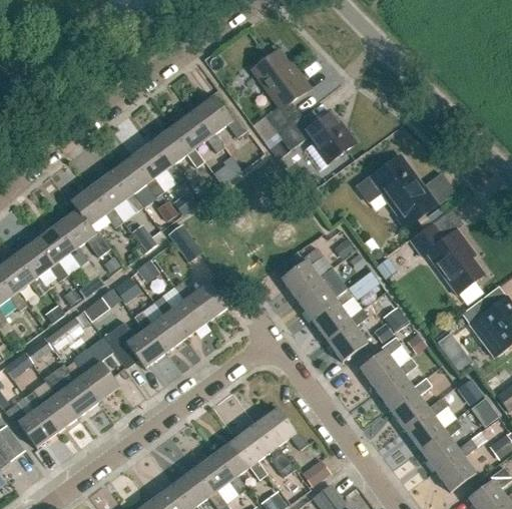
[(266,116),(278,131),(300,114),(291,102),(312,87),(298,69),(295,71),(279,49),(251,69),(279,106),(266,116)]
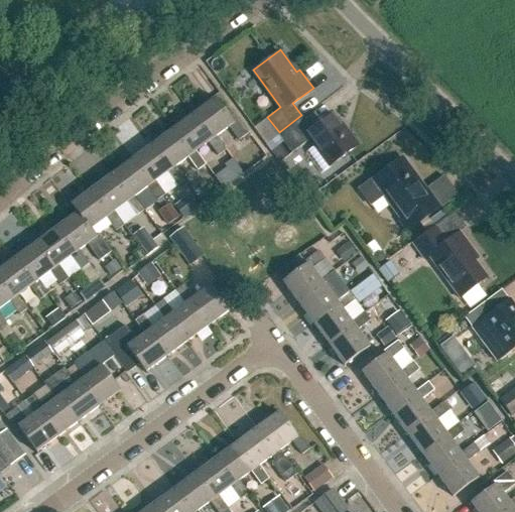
[(217,133),(229,124),(239,137),(247,131),(237,117),(233,119),(215,95),(194,110),(213,135),(216,132),(217,133)]
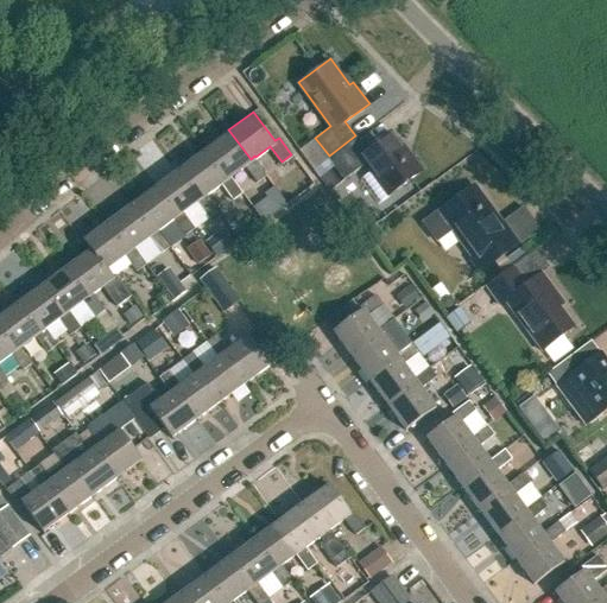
[(231,175),(246,164),(257,179),(267,172),(255,157),(254,156),(251,159),(228,129),(204,147),(226,177),(231,173),(231,175)]
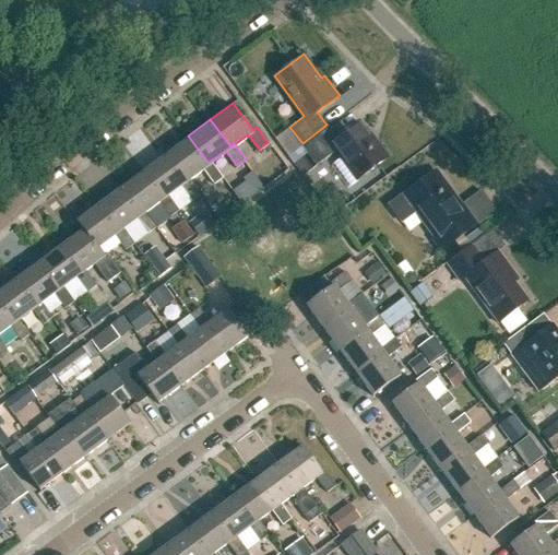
[(327,125),(303,143),(316,162),(336,146),(342,154),(330,163),(346,185),(358,176),(388,154),(376,139),(375,140),(358,119),(335,136),(327,125)]
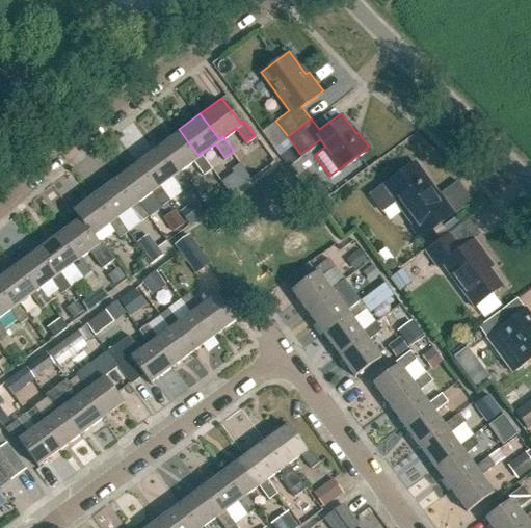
[(181,168),(193,159),(204,173),(212,166),(202,153),(202,152),(197,155),(179,129),(158,144),(177,170),(181,167),(181,168)]
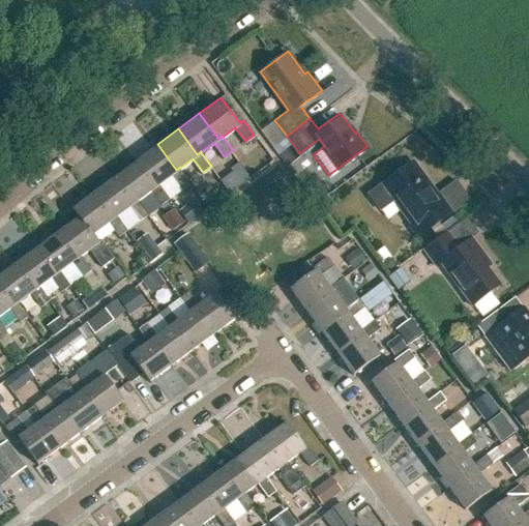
[(159,183),(172,174),(182,187),(190,181),(180,168),(180,167),(176,170),(157,144),(136,159),(155,185),(158,182),(159,183)]
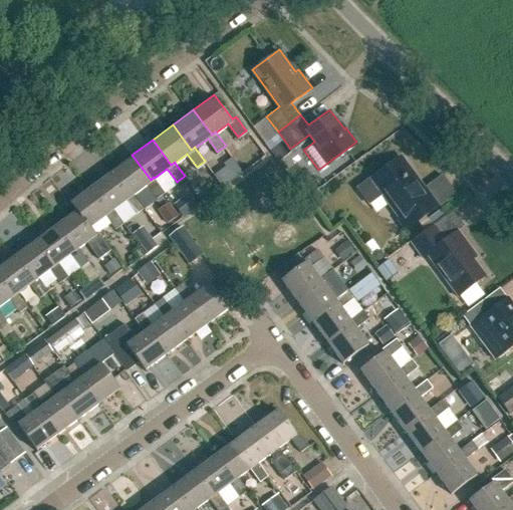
[(278,159),(286,152),(277,141),(269,147),(278,159)]
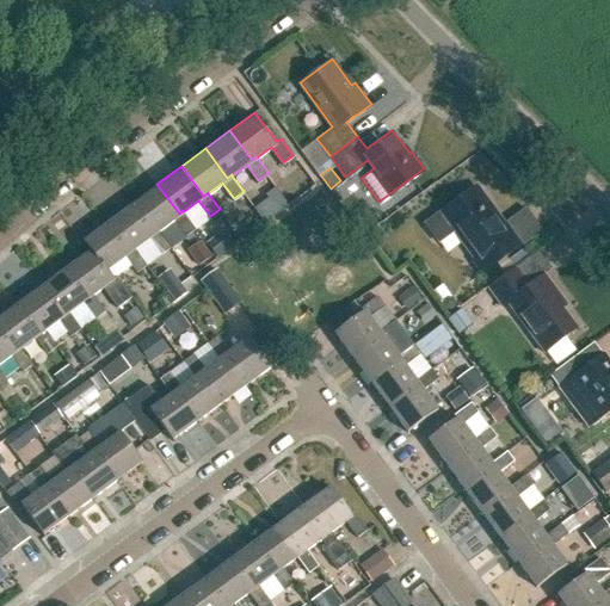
[(159,229),(174,218),(185,234),(196,227),(184,211),(183,210),(179,214),(156,184),(133,202),(154,232),(159,228),(159,229)]
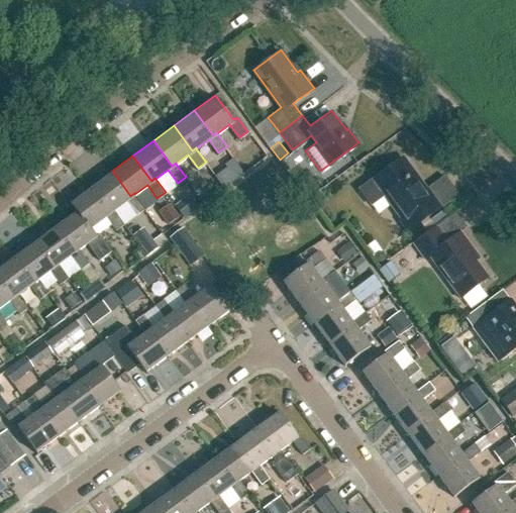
[(410,227),(440,204),(428,187),(426,189),(402,156),(373,177),(384,192),(410,227)]
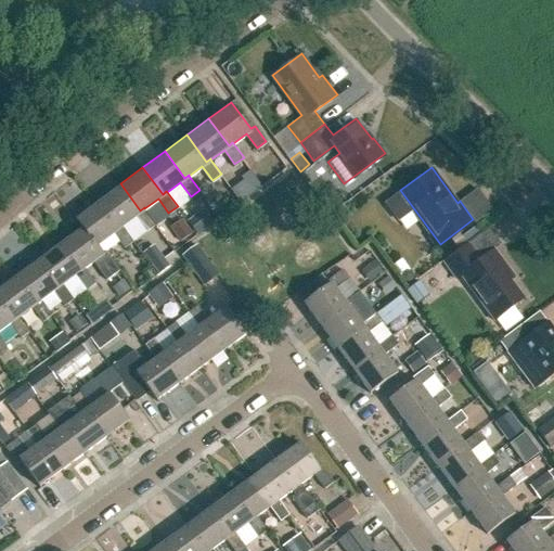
[(123,225),(136,215),(146,229),(155,222),(144,208),(144,207),(140,210),(120,183),(98,200),(118,227),(123,223),(123,225)]
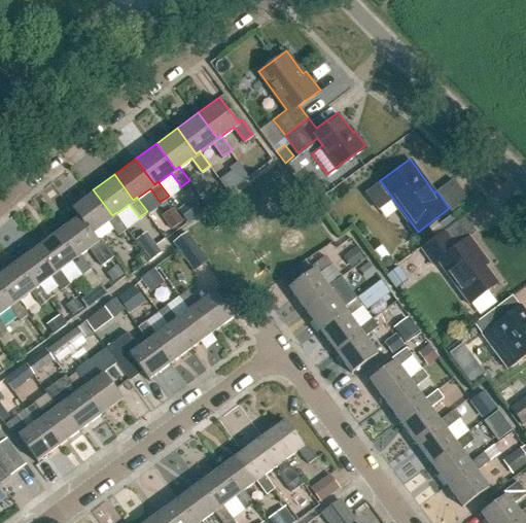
[(219,181),(226,190),(236,183),(229,174),(219,181)]
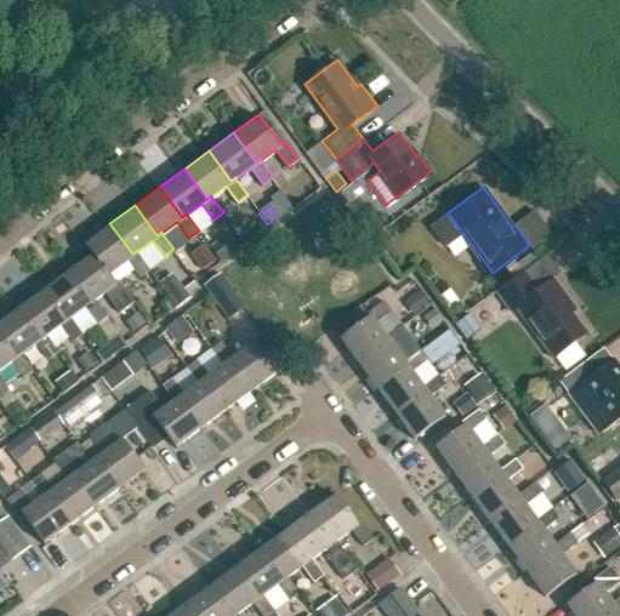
[(461,231),(448,212),(432,223),(445,241),(461,231)]
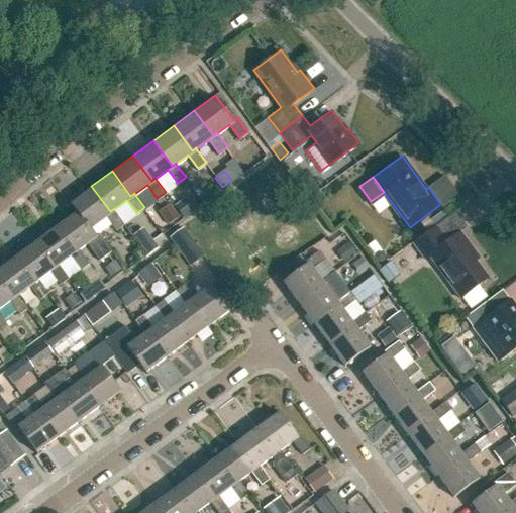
[(90,226),(106,215),(116,228),(124,222),(114,209),(114,208),(110,211),(91,186),(70,202),(77,210),(90,227),(90,226)]
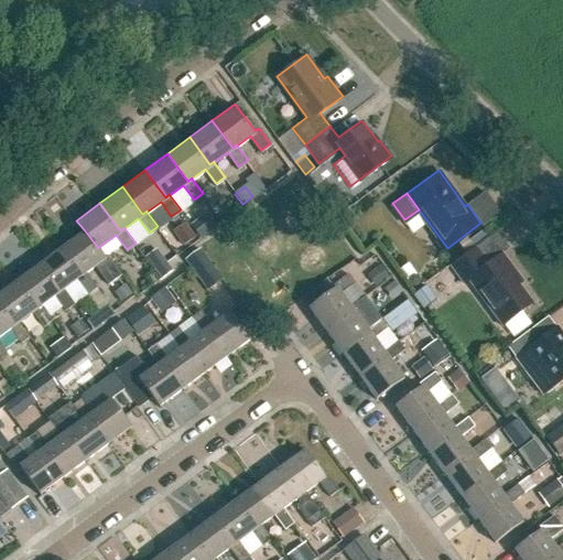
[(185,218),(173,227),(183,241),(195,234),(185,218)]
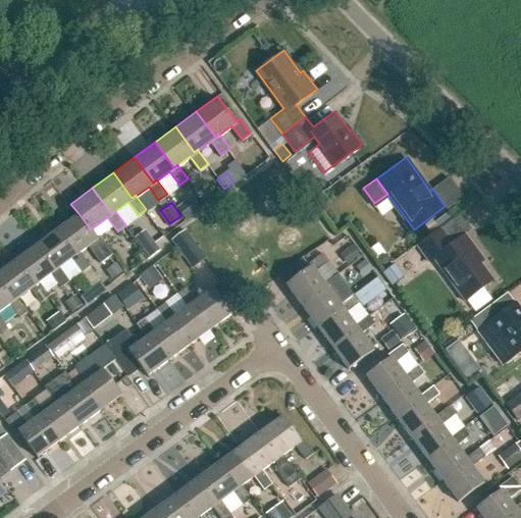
[(77,212),(57,227),(75,252),(82,248),(88,244),(100,260),(112,251),(99,234),(96,237),(91,228),(91,229),(77,212)]
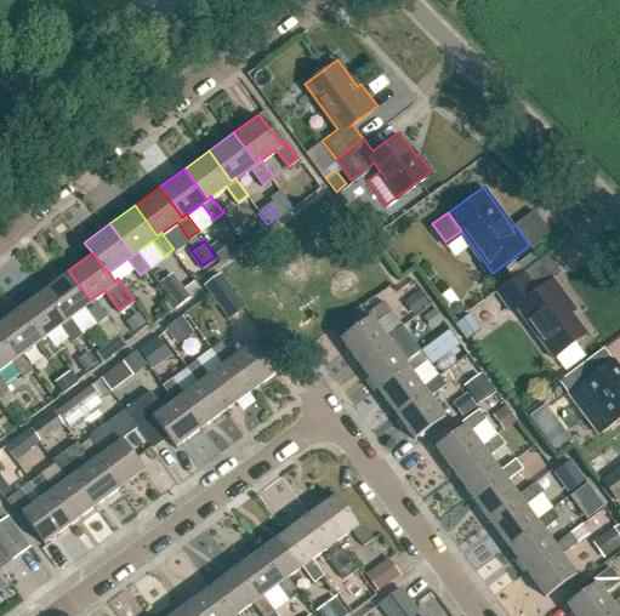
[(552,355),(586,331),(566,303),(570,300),(553,277),(538,289),(524,269),(496,290),(511,309),(516,306),(552,355)]
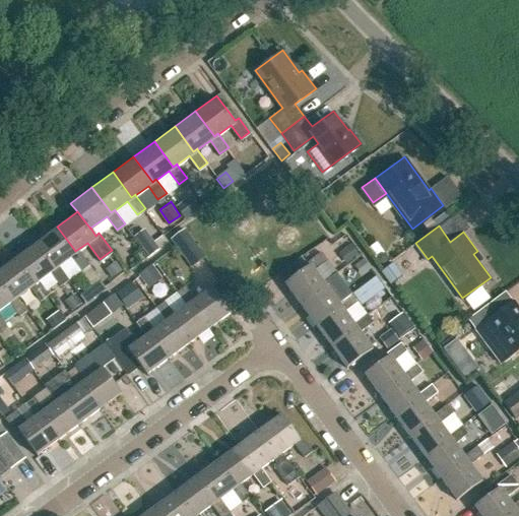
[(57,227),(36,242),(54,266),(58,264),(71,255),(80,268),(89,262),(79,249),(81,247),(75,251),(57,227)]
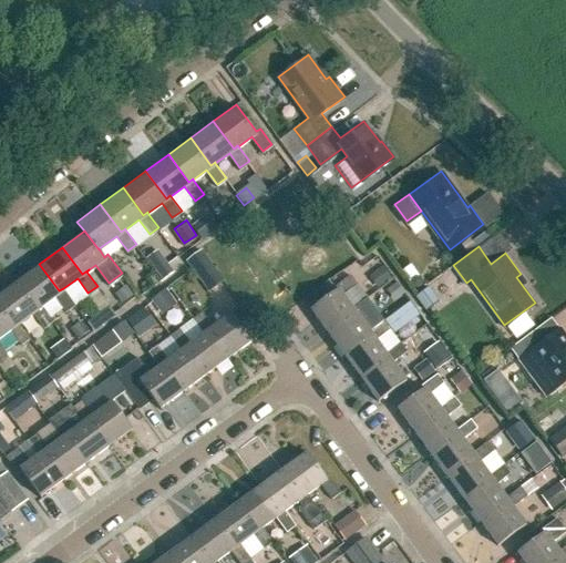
[(162,277),(173,269),(156,247),(145,255),(162,277)]
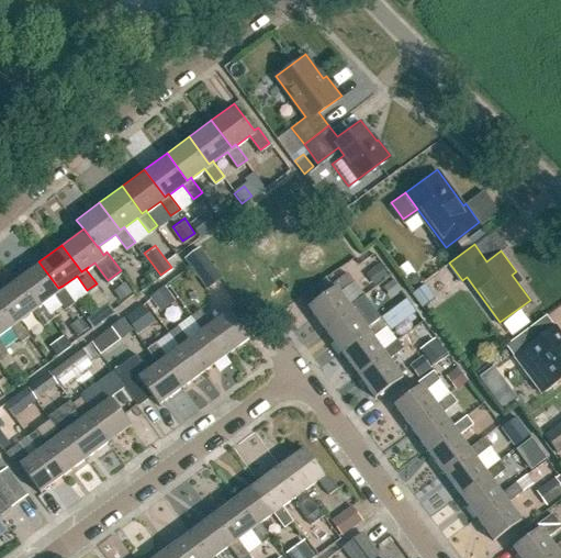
[(183,257),(205,286),(220,275),(198,246),(183,257)]
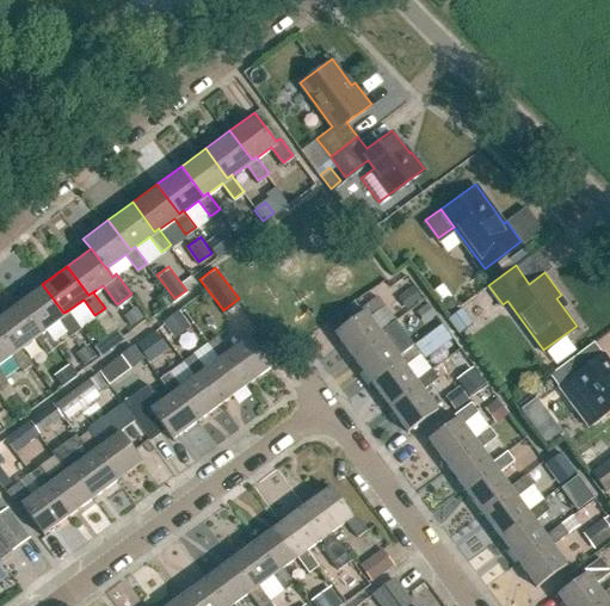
[(441,303),(444,307),(449,308),(453,305),(454,301),(451,296),(442,283),(432,289),(441,302),(441,303)]
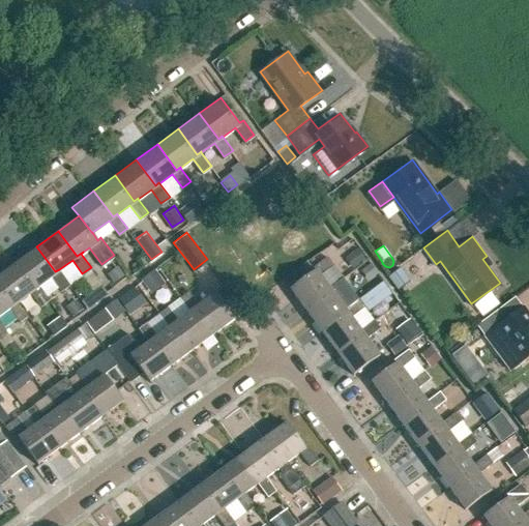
[(38,285),(51,275),(61,289),(69,283),(59,269),(55,271),(36,246),(16,262),(34,287),(38,285)]
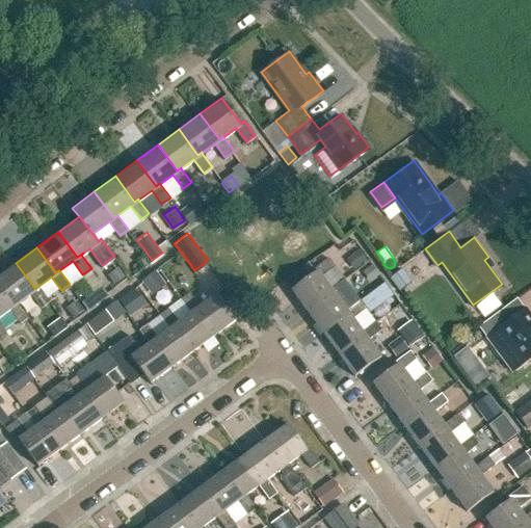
[(357,265),(366,259),(357,247),(349,254),(357,265)]
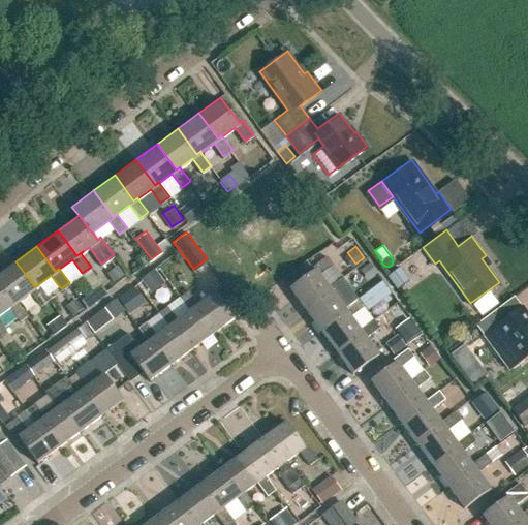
[(314,271),(289,288),(306,310),(331,291),(328,287),(318,274),(333,264),(327,255),(311,267),(314,271)]
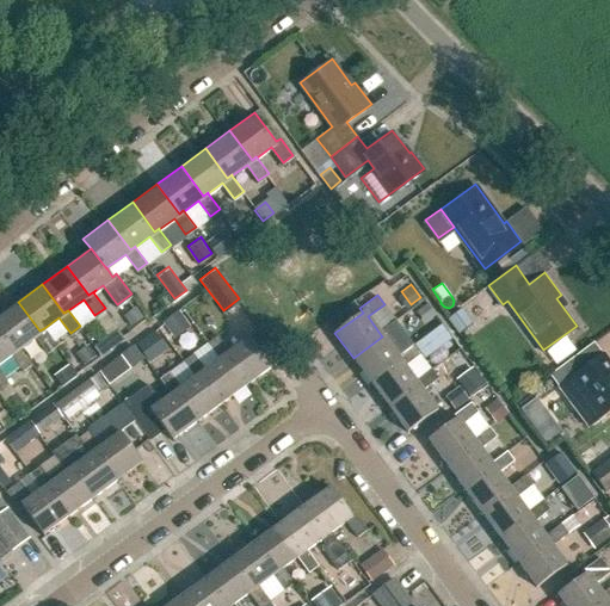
[(426,319),(435,313),(426,301),(418,308),(426,319)]
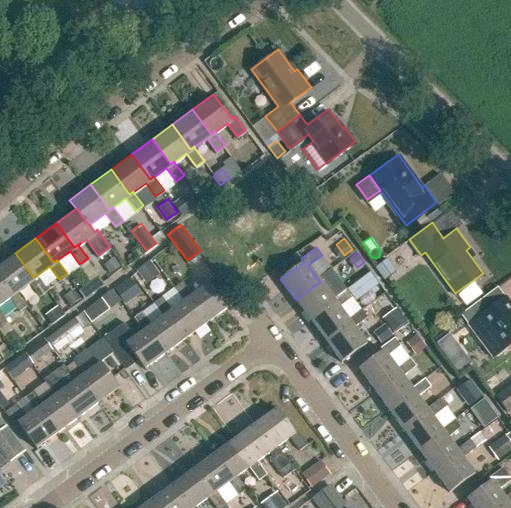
[(17,290),(29,281),(39,294),(47,288),(37,275),(33,277),(15,253),(0,263),(0,275),(13,292),(16,290),(17,290)]
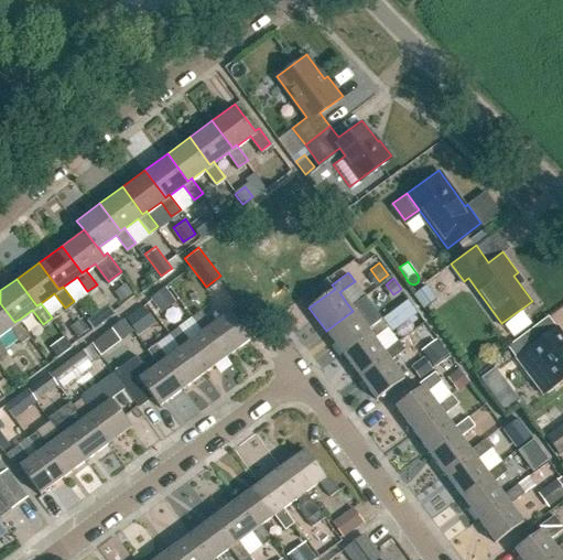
[(119,299),(131,291),(125,281),(112,289),(119,299)]
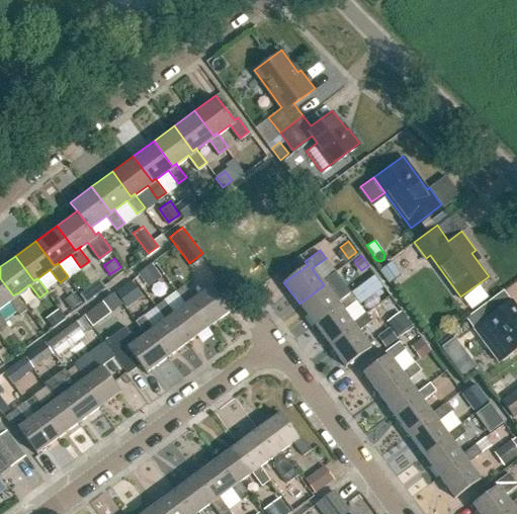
[(388,280),(400,271),(391,259),(378,268),(388,280)]
